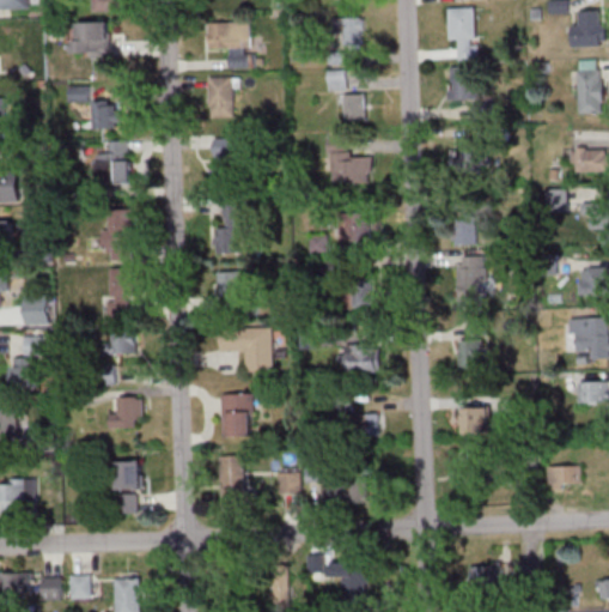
[(13,0),(0,0),(0,10),(13,11),(13,0)]
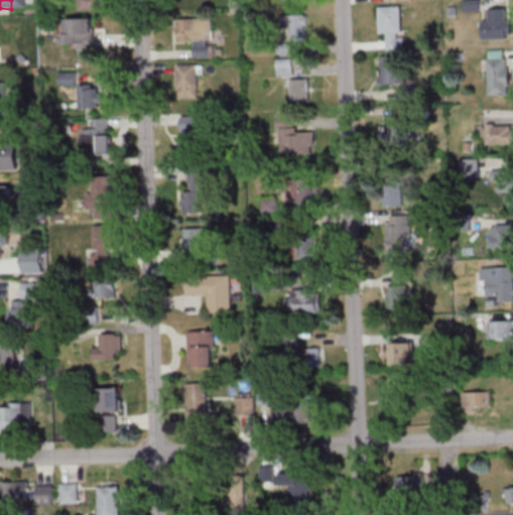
[(77,0),(78,10),(106,10),(106,0),(77,0)]
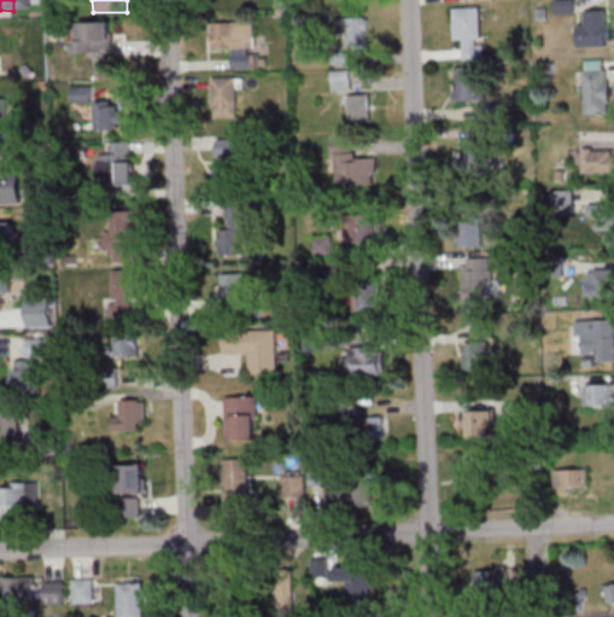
[(480,7),(451,7),(451,44),(461,44),(461,60),(480,60),(480,7)]
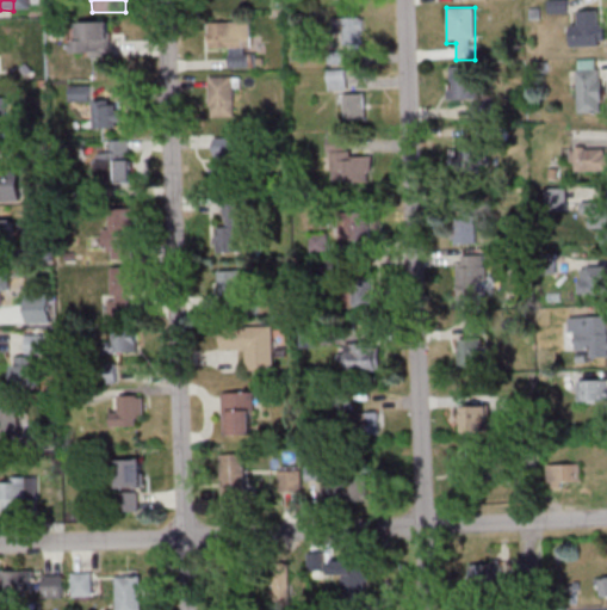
[(602,11),(578,11),(578,23),(569,23),(569,47),(602,47),(602,11)]
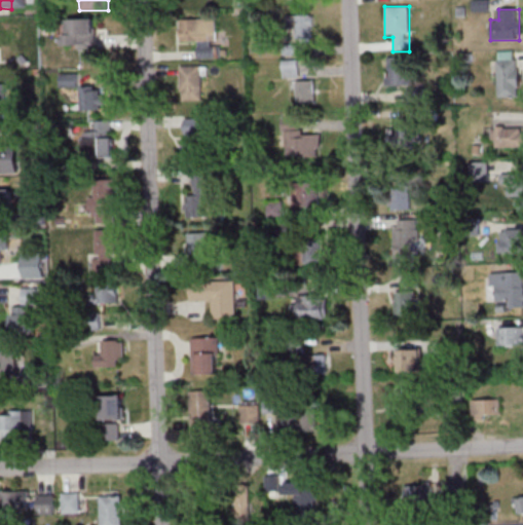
[(310,37),(310,15),(285,15),(285,37),(310,37)]
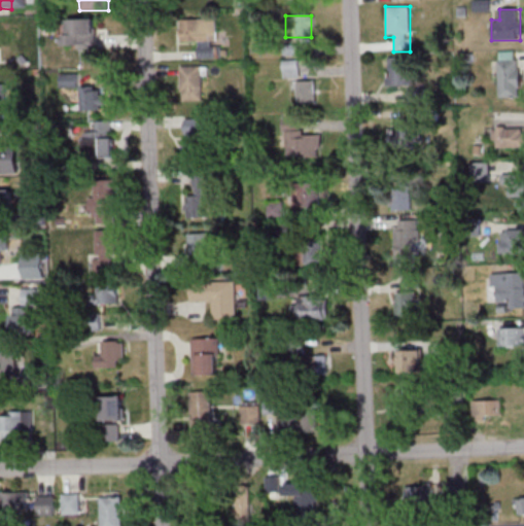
[(63,19),(63,49),(94,49),(94,19),(63,19)]
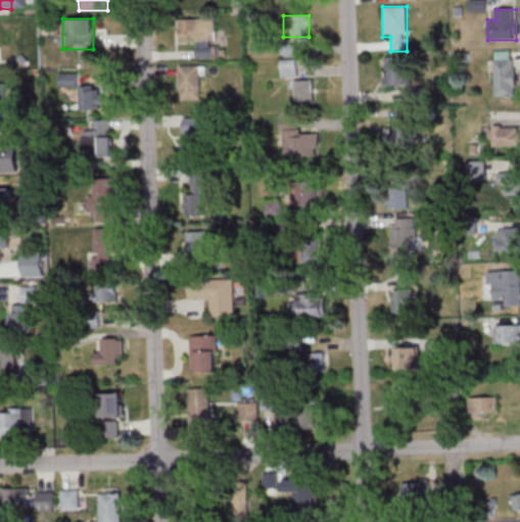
[(216,58),(216,18),(177,19),(178,43),(194,42),(194,58),(216,58)]
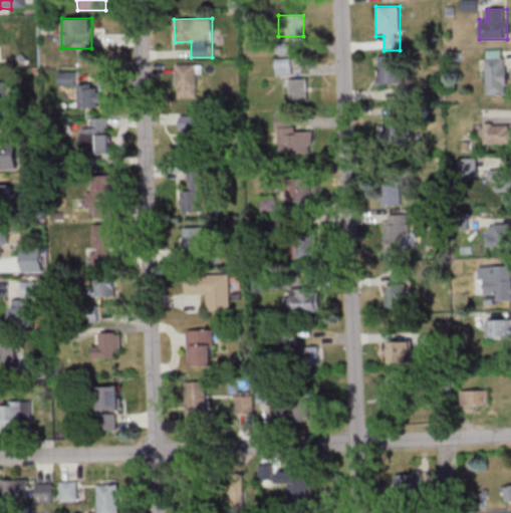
[(504,95),(504,51),(483,51),(483,95),(504,95)]
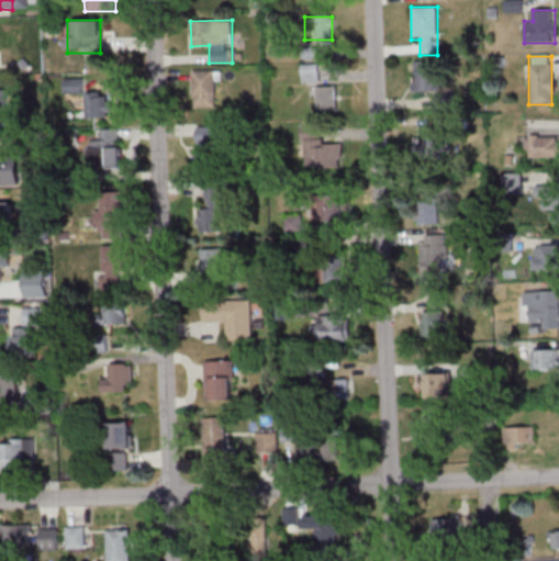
[(410,92),(437,92),(437,62),(410,62),(410,92)]
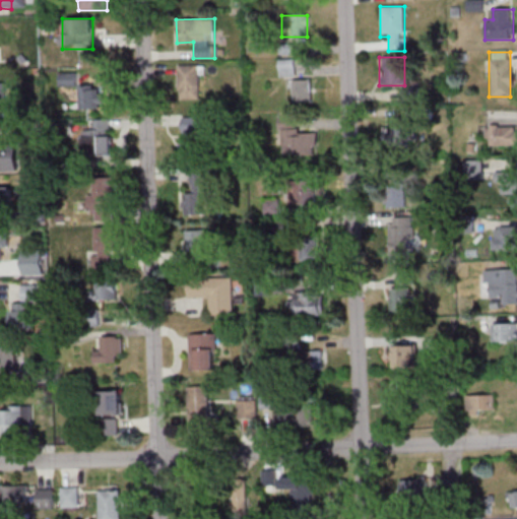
[(293,60),(277,60),(277,76),(293,76),(293,60)]
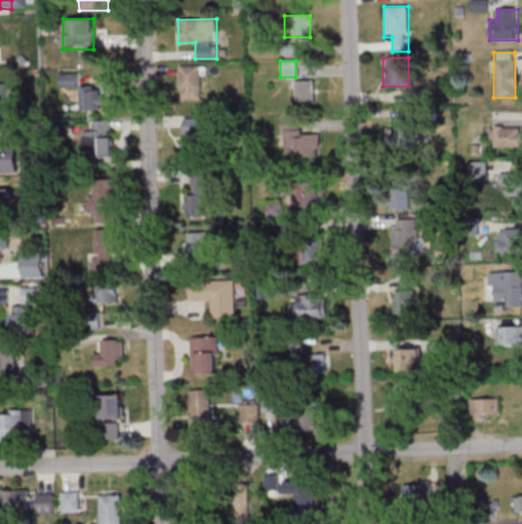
[(200,66),(177,66),(177,101),(200,101),(200,66)]
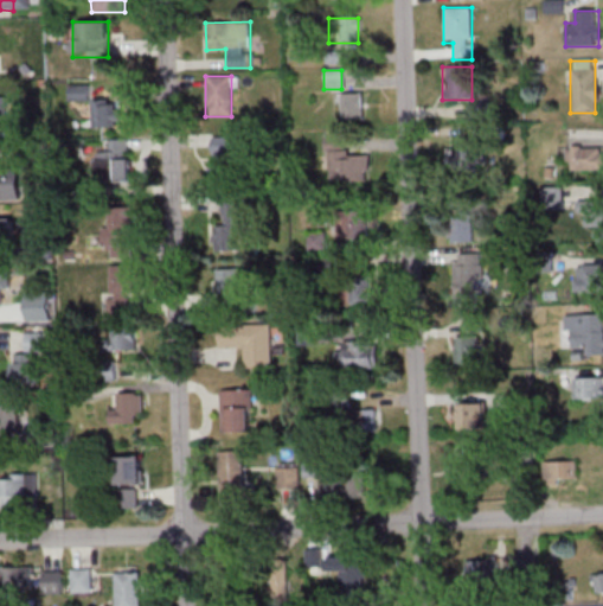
[(339,120),(360,120),(360,94),(339,94),(339,120)]
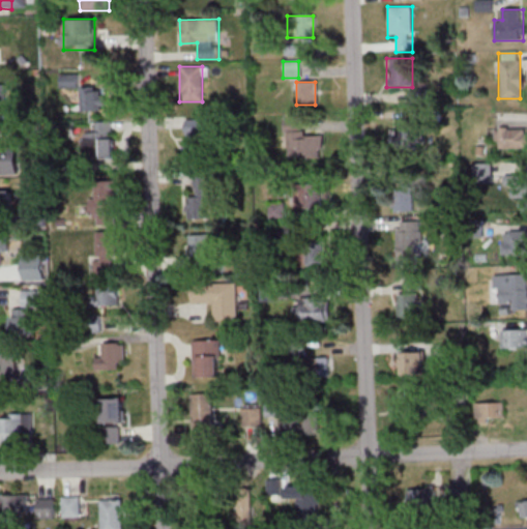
[(103,87),(79,87),(79,111),(103,111),(103,87)]
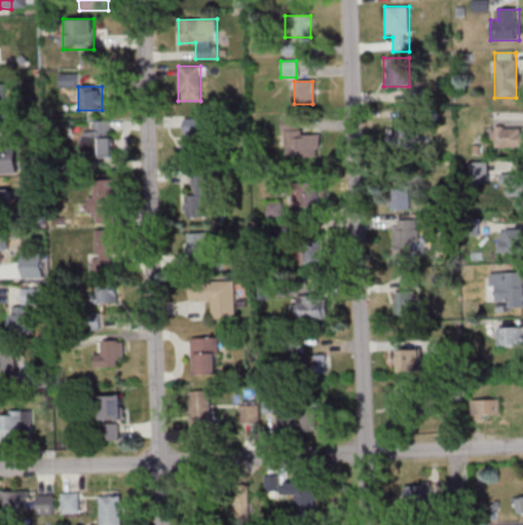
[(204,118),(183,118),(183,159),(204,159),(204,118)]
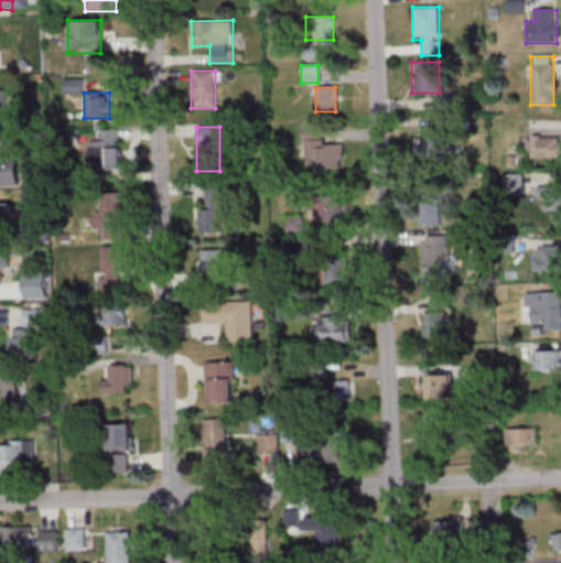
[(321,127),(301,127),(301,168),(340,168),(340,142),(321,142),(321,127)]
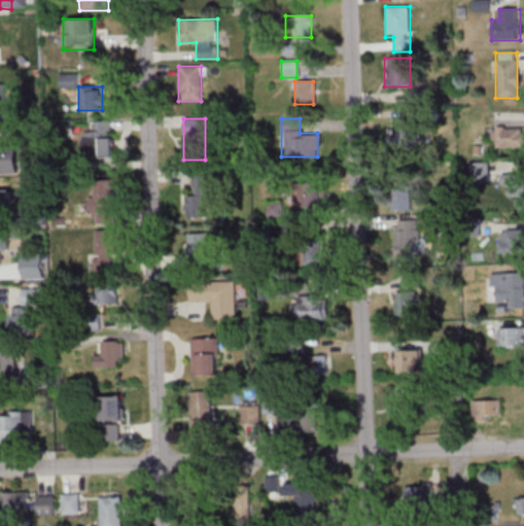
[(387,130),(387,148),(418,148),(418,119),(395,119),(395,130),(387,130)]
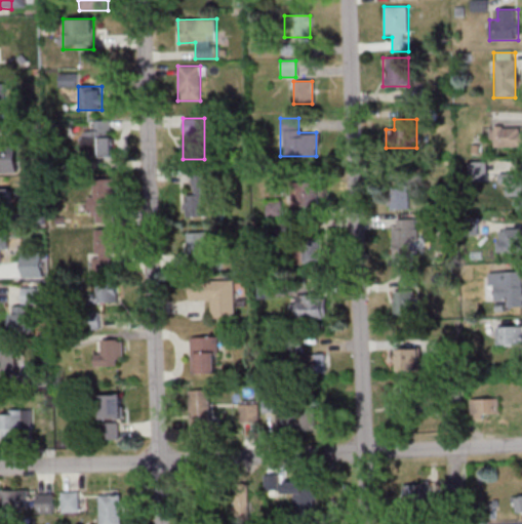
[(91,121),(91,131),(82,131),(82,158),(110,158),(110,121),(91,121)]
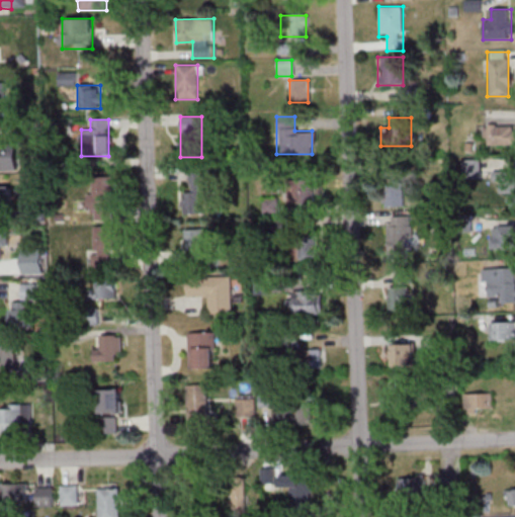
[(482,125),(482,145),(514,145),(514,125),(482,125)]
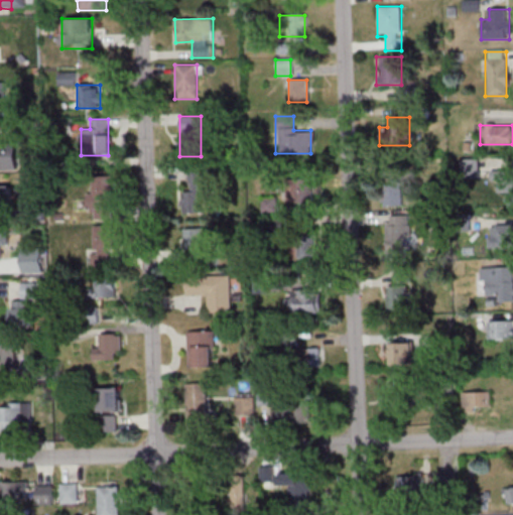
[(0,169),(15,170),(15,140),(0,139),(0,169)]
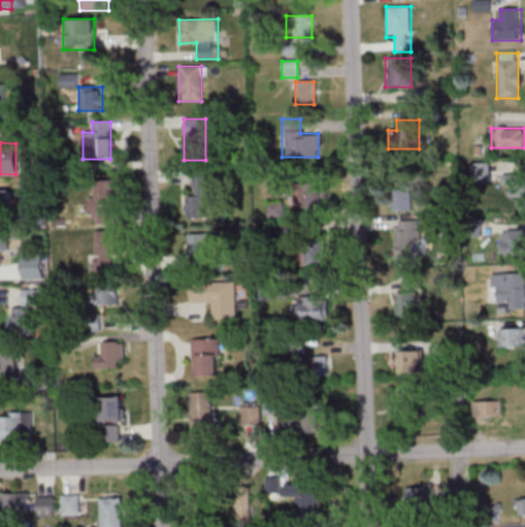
[(470,180),(487,180),(487,163),(470,163),(470,180)]
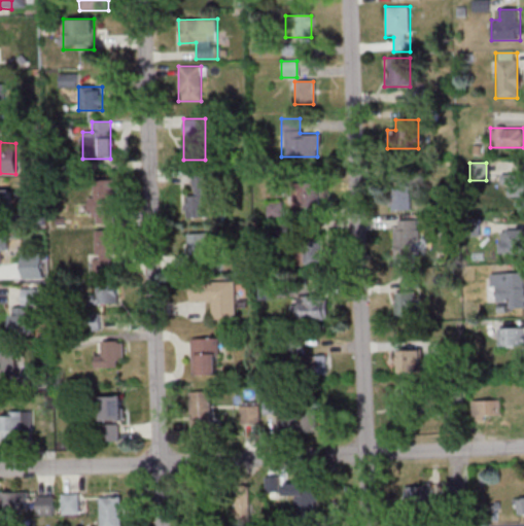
[(184,217),(206,217),(206,174),(191,174),(191,196),(184,196),(184,217)]
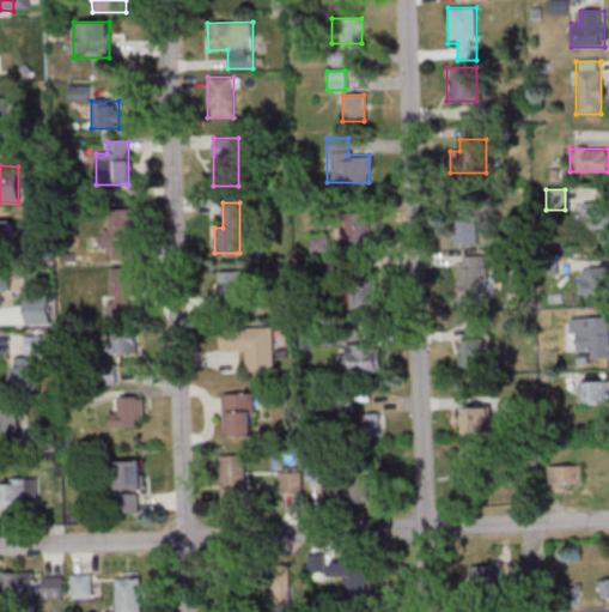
[(582,203),(582,228),(607,228),(607,203),(582,203)]
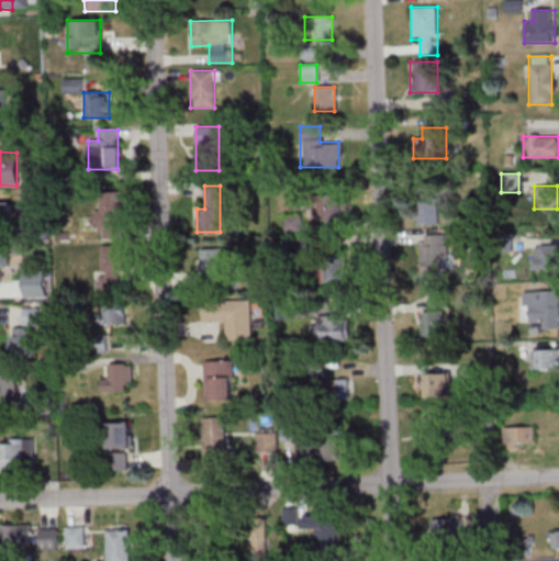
[(97,194),(97,237),(121,237),(121,194),(97,194)]
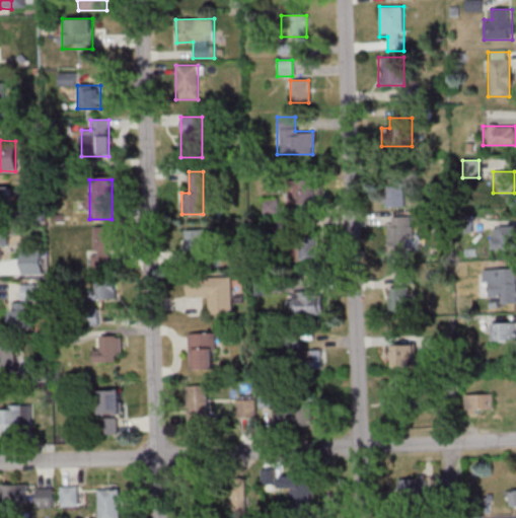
[(287,179),(287,206),(313,206),(313,179),(287,179)]
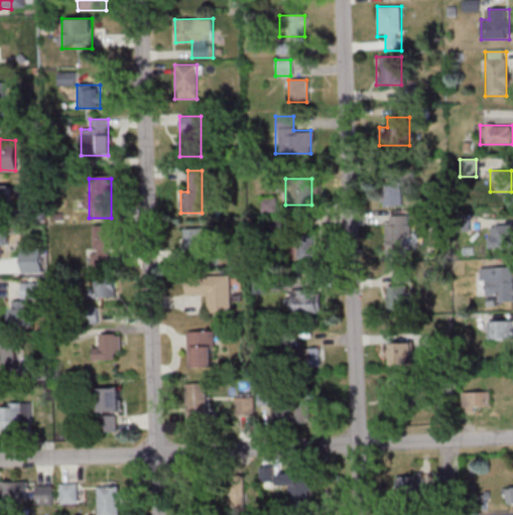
[(381,183),(381,206),(400,206),(400,183),(381,183)]
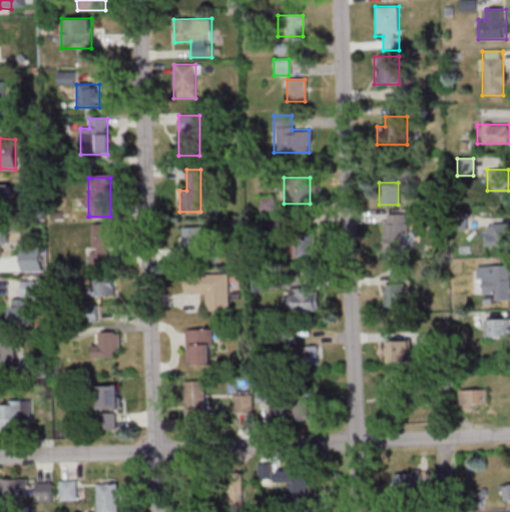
[(9,185),(0,184),(0,203),(9,204),(9,185)]
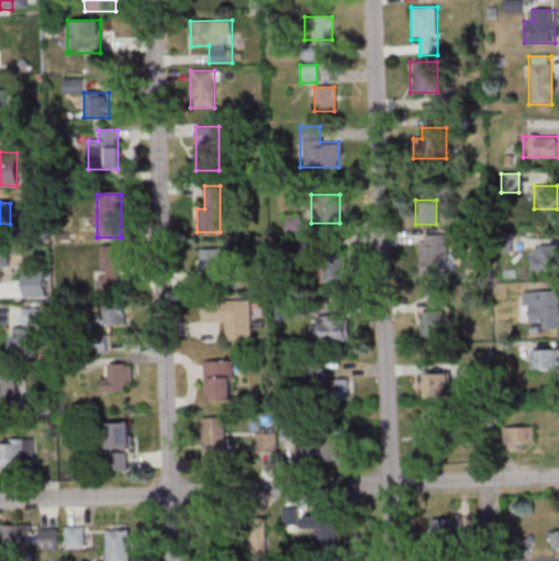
[(420,235),(420,279),(444,279),(444,235),(420,235)]
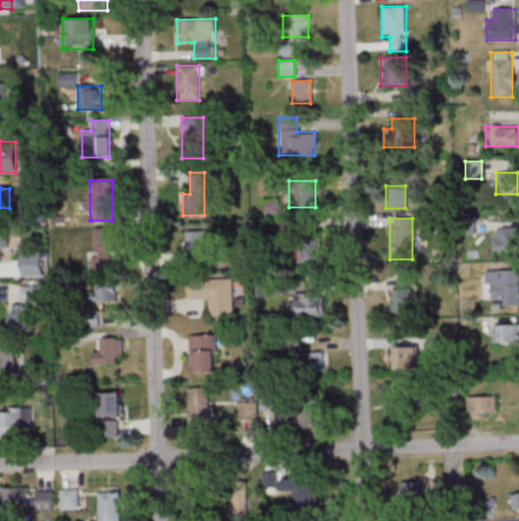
[(518,227),(491,227),(491,252),(518,251),(518,227)]
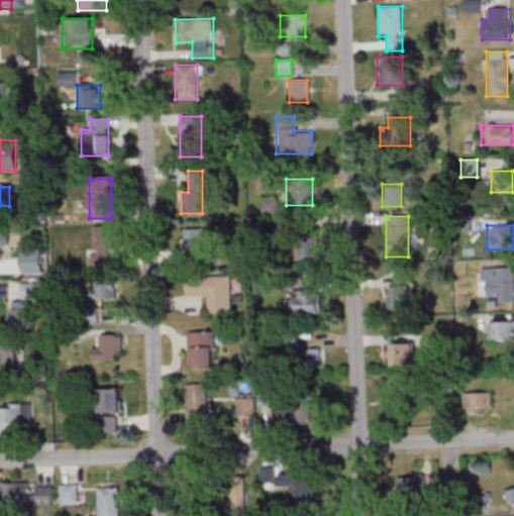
[(183,229),(183,258),(210,258),(210,229),(183,229)]
